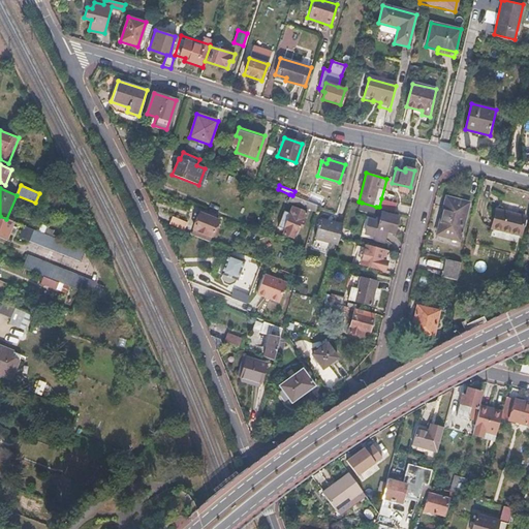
[(292,195),(289,194),(287,199),(314,211),(316,205),(309,201),(292,195)]
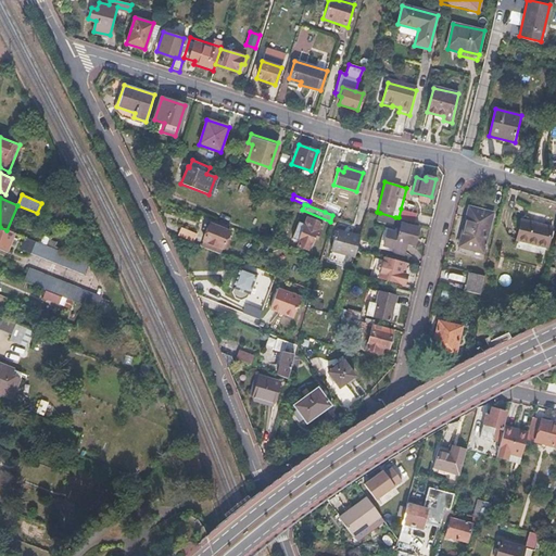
[(325,212),(332,215),(341,216),(343,211),(326,206),(325,212)]
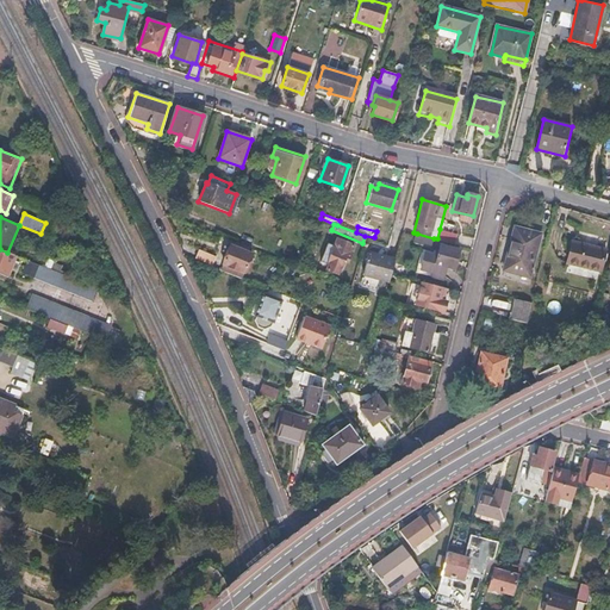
[(537,232),(510,226),(504,251),(509,253),(504,271),(527,277),(537,232)]
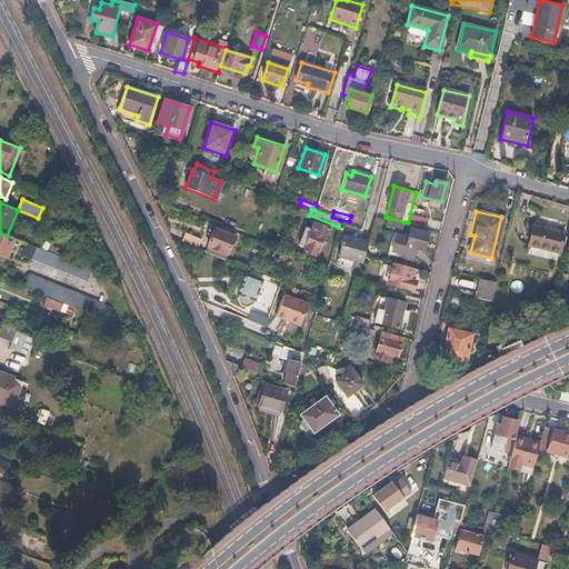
[(426,217),(410,213),(408,222),(423,227),(426,217)]
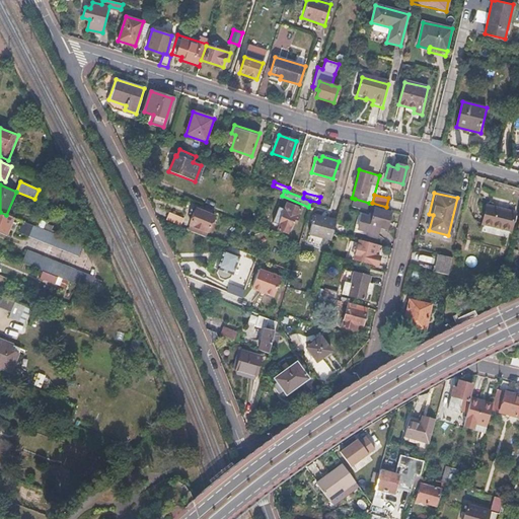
[(369,203),(355,199),(353,206),(367,210),(369,203)]
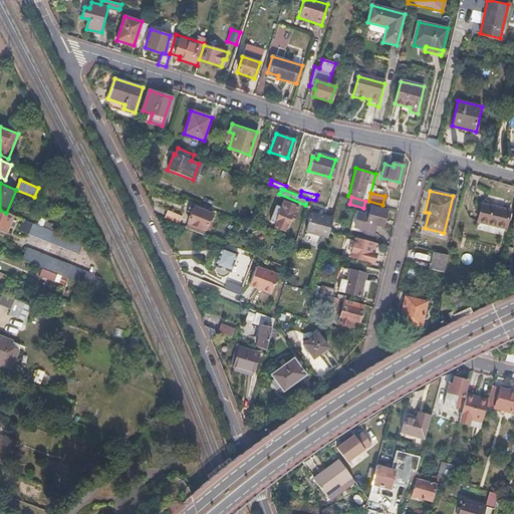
[(299,209),(284,202),(281,208),(276,206),(270,222),(275,224),(274,228),(285,232),(286,228),(288,229),(291,222),(293,223),(299,209)]
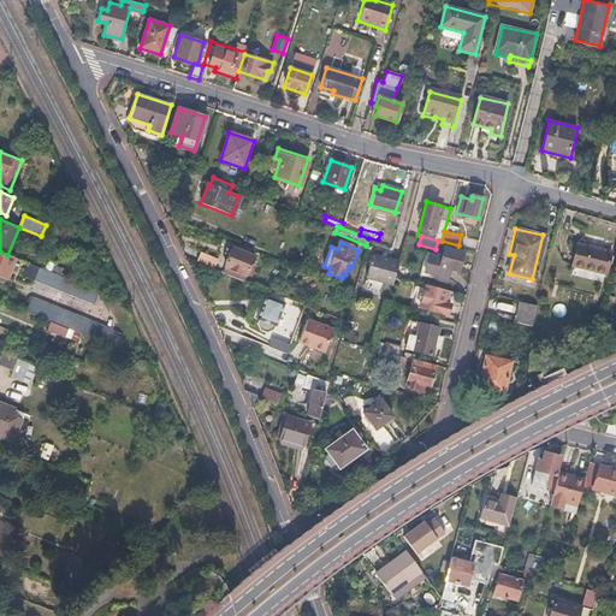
[(240,246),(238,249),(235,247),(229,262),(201,252),(197,261),(213,267),(212,268),(246,282),(256,255),(252,254),(253,252),(240,246)]
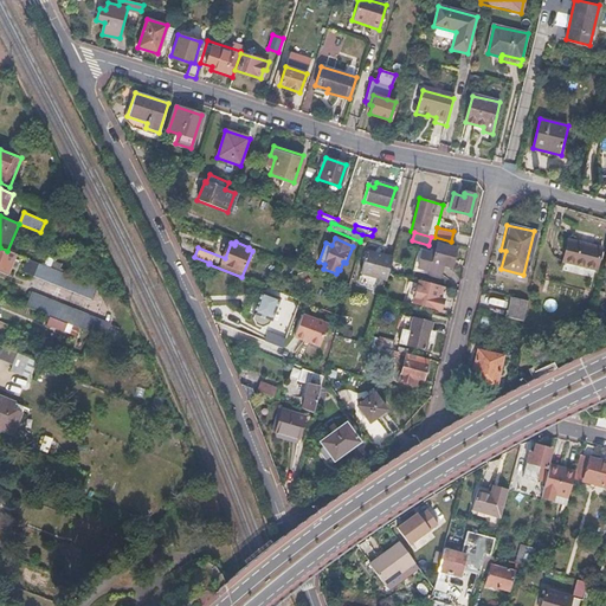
[(423,247),(417,246),(412,270),(438,277),(442,264),(451,266),(456,246),(437,243),(434,251),(431,250),(431,252),(421,250),(423,247)]
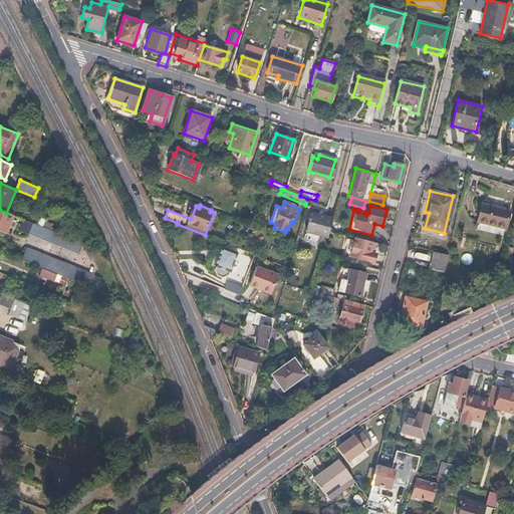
[(511,214),(483,206),(478,223),(507,230),(511,214)]
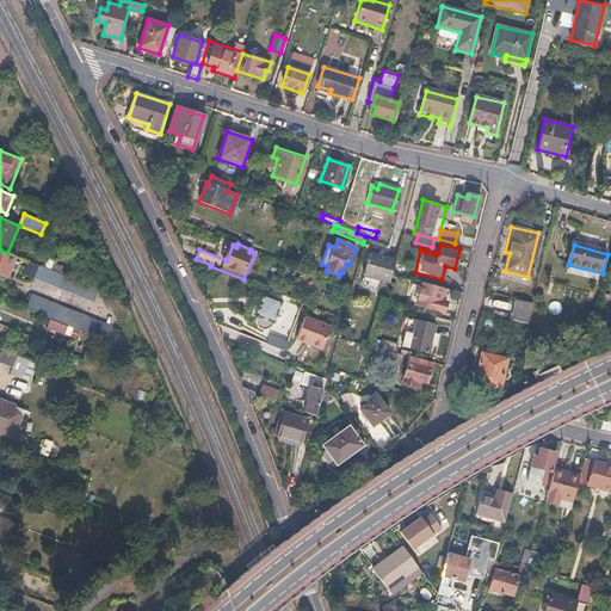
[(7,253),(0,250),(0,271),(7,275),(16,255),(7,253)]
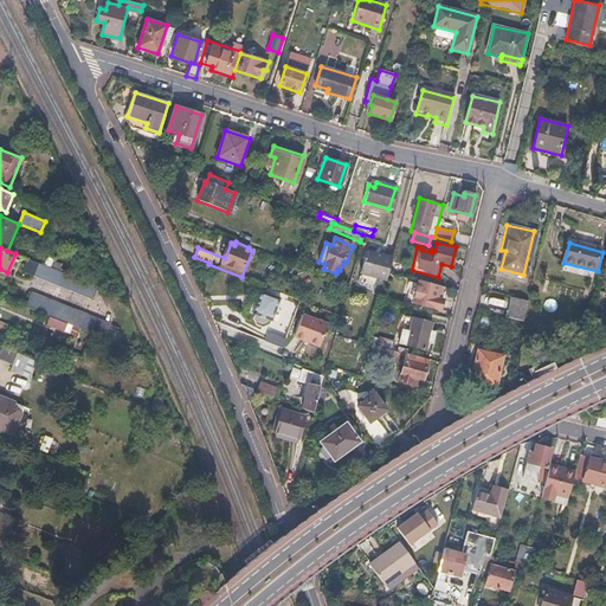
[(392,256),(366,249),(361,269),(362,270),(360,275),(359,275),(358,278),(360,278),(359,281),(374,284),(376,274),(386,276),(392,256)]
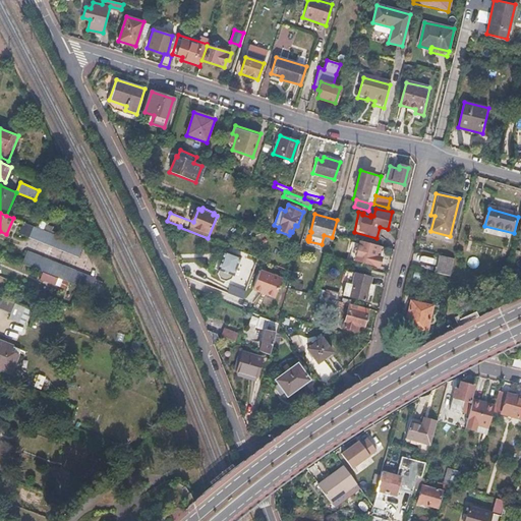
[(82,246),(34,226),(30,237),(78,256),(82,246)]
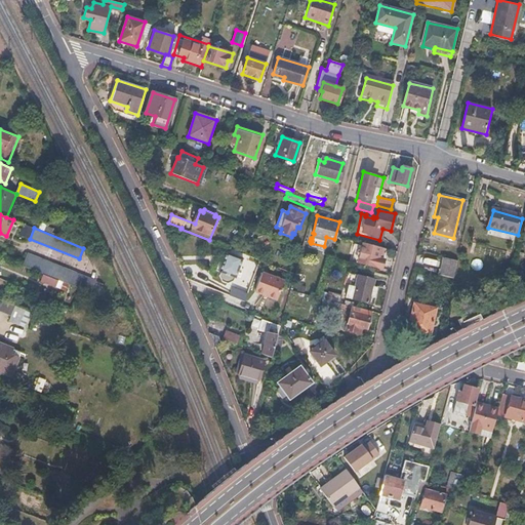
[(380,246),(356,240),(352,259),(380,267),(382,258),(377,257),(380,246)]
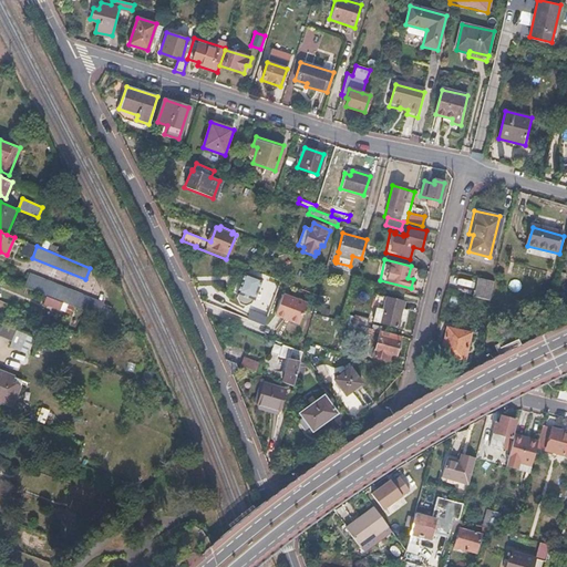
[(290,280),(305,284),(308,270),(294,267),(290,280)]
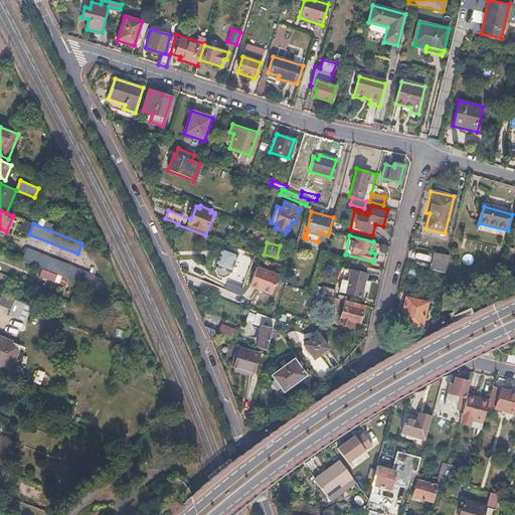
[(237,253),(221,246),(214,266),(216,267),(214,270),(216,276),(222,278),(227,276),(229,272),(230,272),(237,253)]
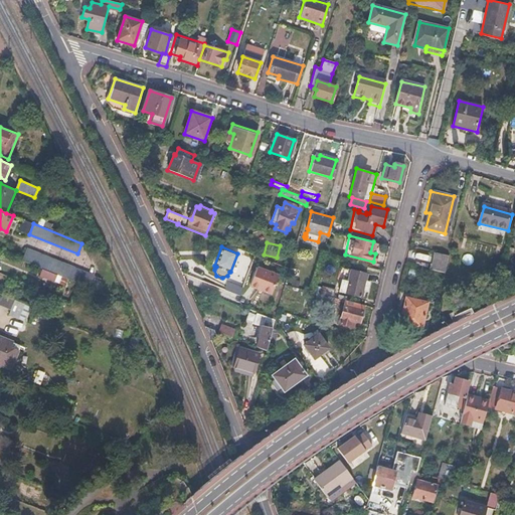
[(95,276),(27,248),(22,261),(36,267),(57,275),(90,288),(95,276)]
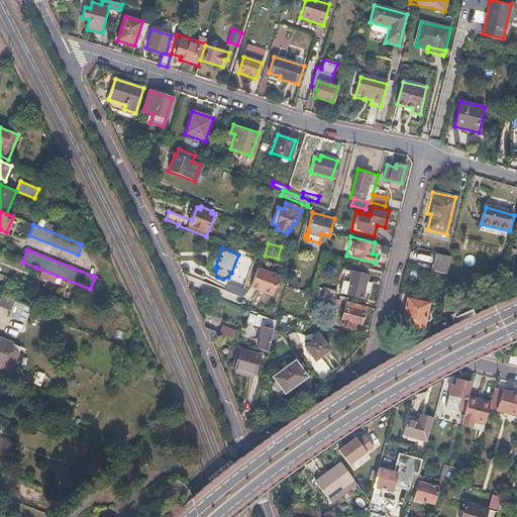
[(452,256),(437,252),(433,269),(448,273),(452,256)]
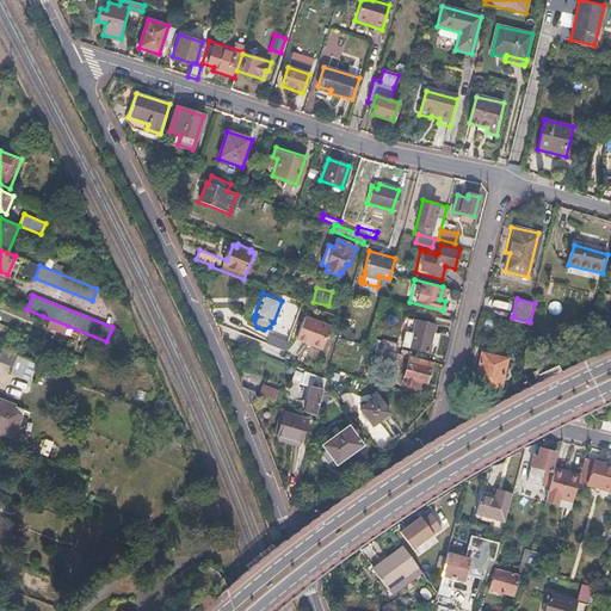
[(68,326),(43,316),(41,325),(66,334),(68,326)]
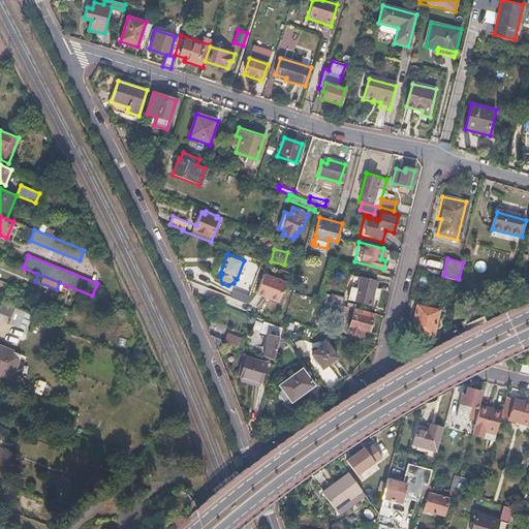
[(285,282),(263,274),(256,293),(279,302),(285,282)]
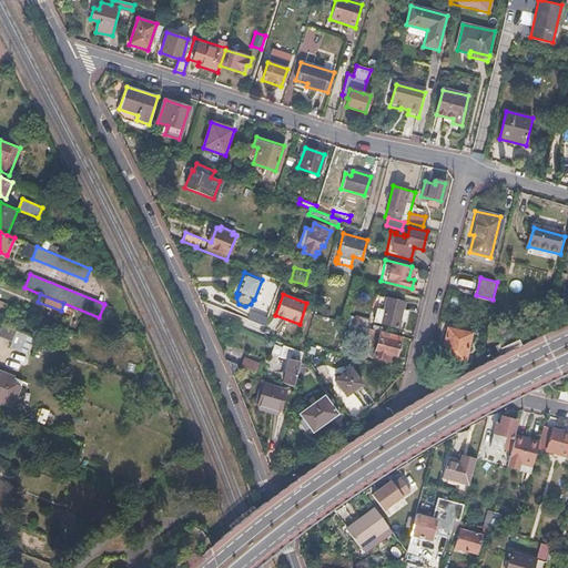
[(404,301),(393,297),(391,303),(385,302),(382,314),(388,315),(385,325),(396,327),(398,321),(403,322),(406,310),(402,308),(404,301)]
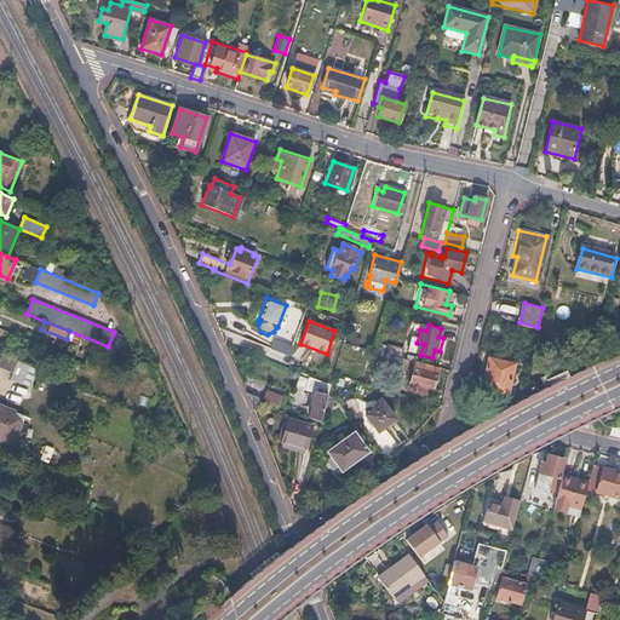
[(292,344),(271,337),(268,348),(287,355),(292,344)]
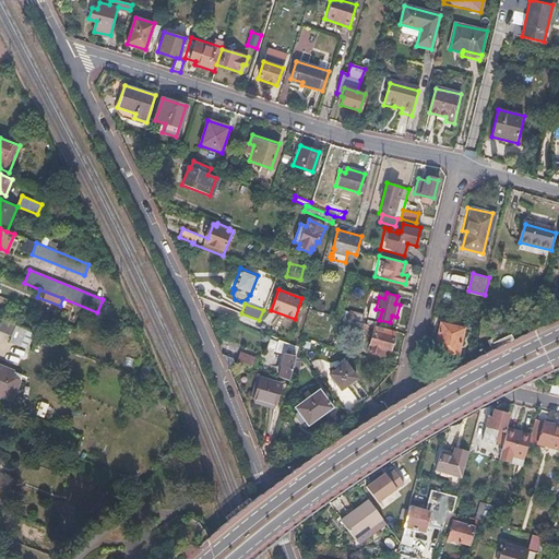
[(363,313),(348,310),(346,318),(360,321),(363,313)]
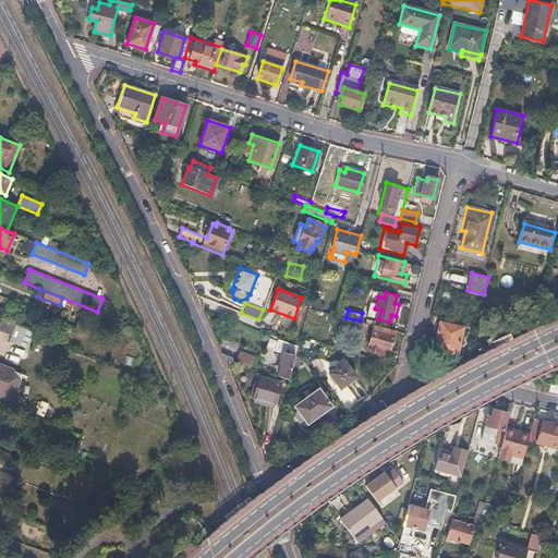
[(346,317),(340,316),(338,322),(365,329),(366,323),(360,320),(346,317)]
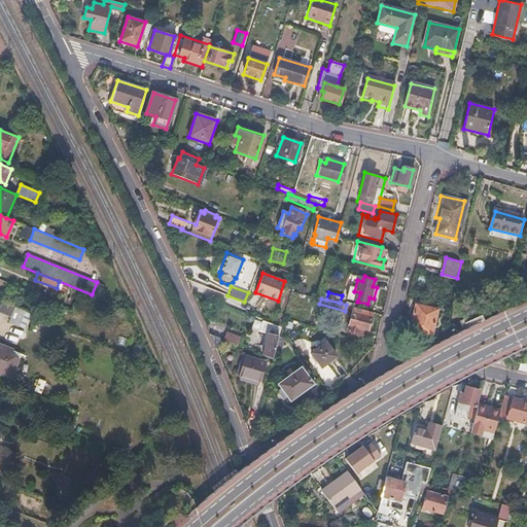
[(2,302),(0,307),(0,312),(11,317),(9,322),(20,327),(27,312),(2,302)]
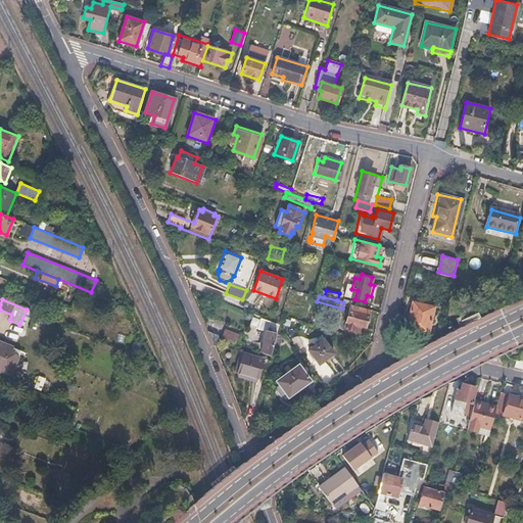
[(432,307),(410,301),(403,325),(427,331),(432,307)]
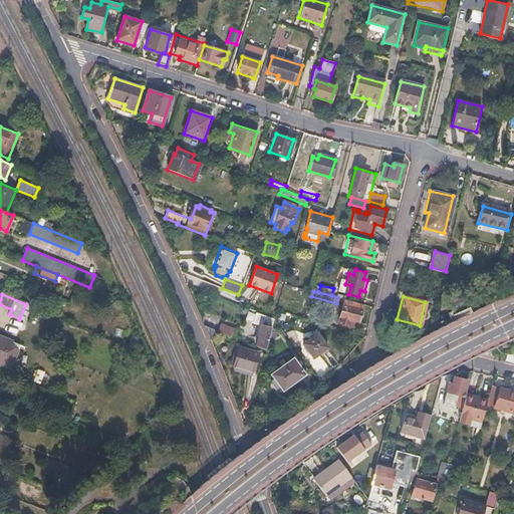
[(362,303),(346,299),(345,305),(343,304),(338,323),(349,325),(351,318),(358,320),(362,303)]
